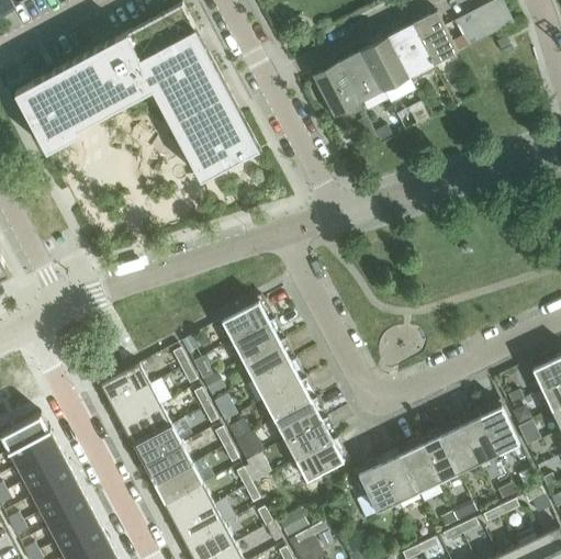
[(0,13),(13,7),(9,0),(0,0),(0,13)]
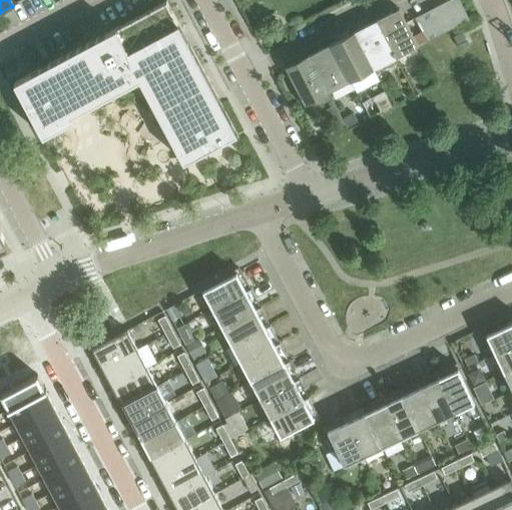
[(468,23),(455,0),(454,0),(445,5),(457,28),(468,23)]
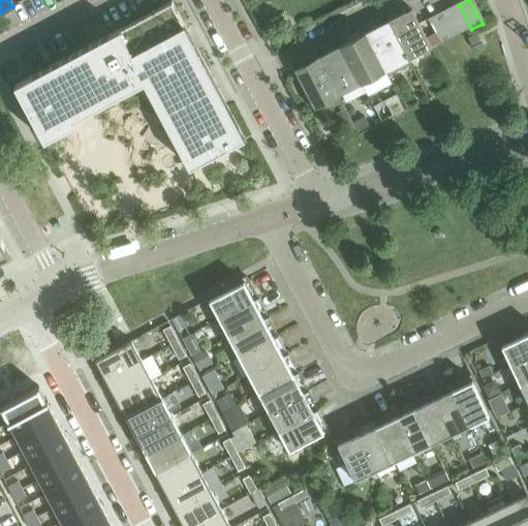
[(162,3),(3,88),(33,144),(41,140),(66,126),(63,122),(134,85),(179,169),(233,141),(162,3)]
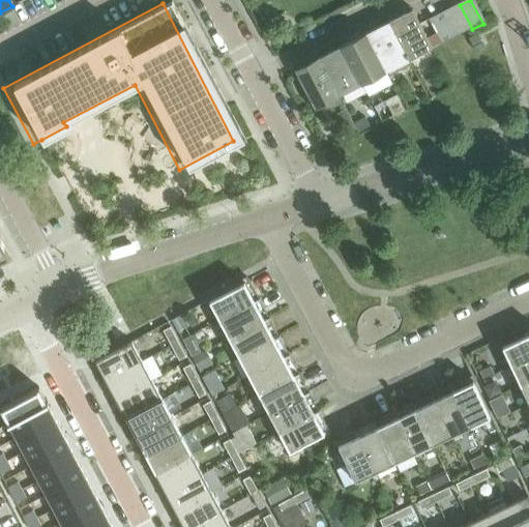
[(472,29),(460,5),(449,10),(462,35),(472,29)]
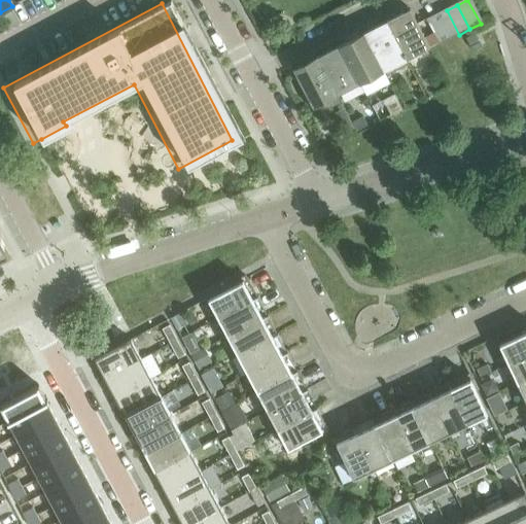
[(459,35),(447,10),(435,16),(449,40),(459,35)]
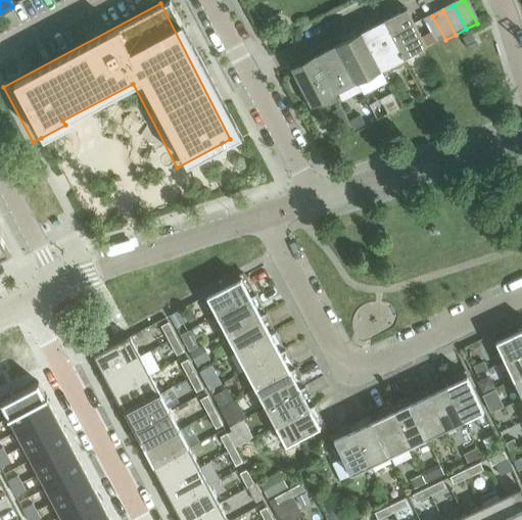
[(426,50),(407,12),(383,25),(402,62),(426,50)]
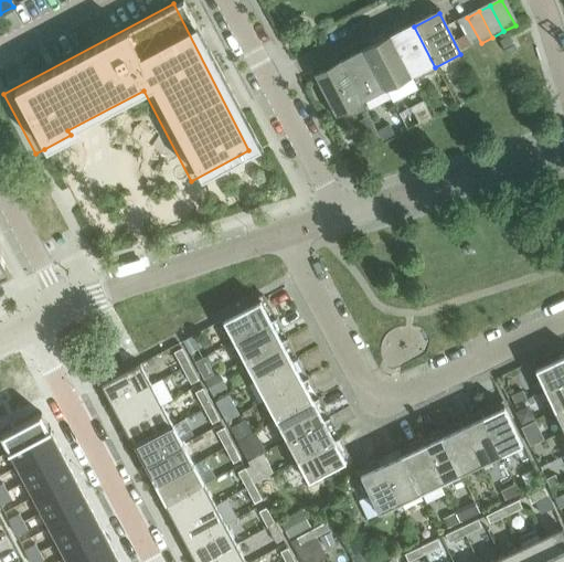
[(481,43),(467,18),(456,23),(469,50),(481,43)]
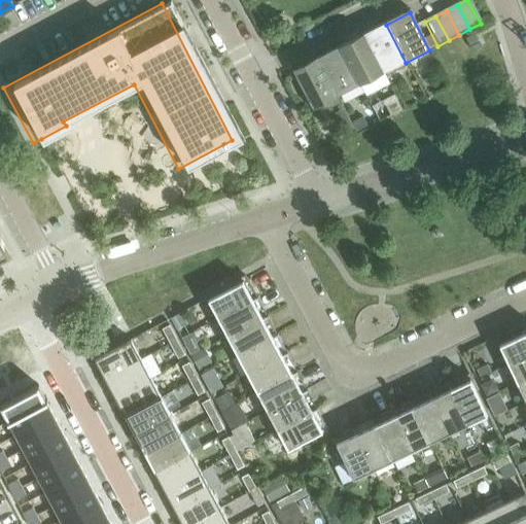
[(406,63),(386,25),(362,37),(383,75),(406,63)]
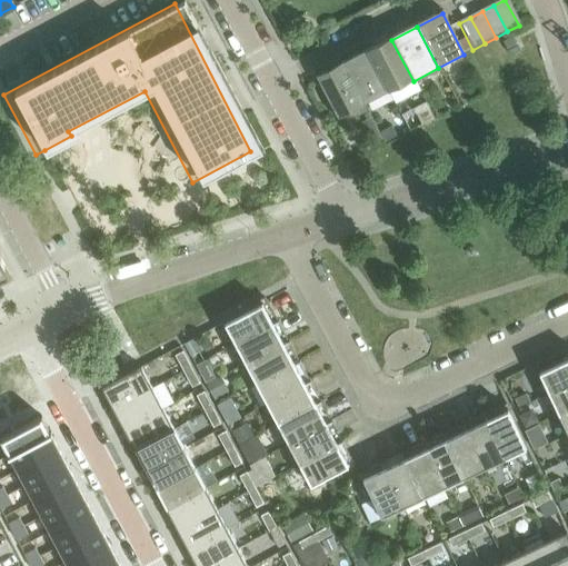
[(519,53),(512,39),(502,45),(509,58),(519,53)]
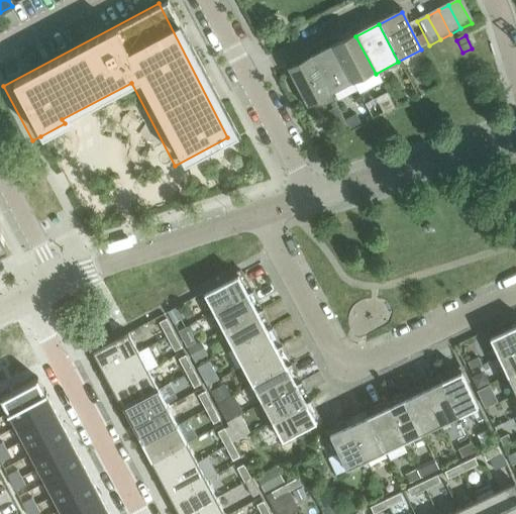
[(376,74),(355,36),(333,47),(352,85),(376,74)]
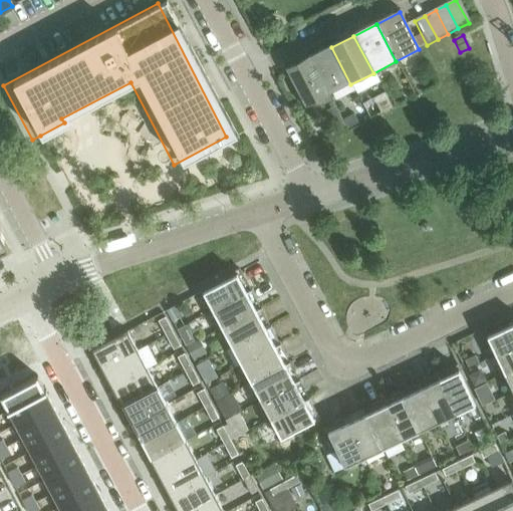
[(350,84),(331,47),(308,59),(327,96),(350,84)]
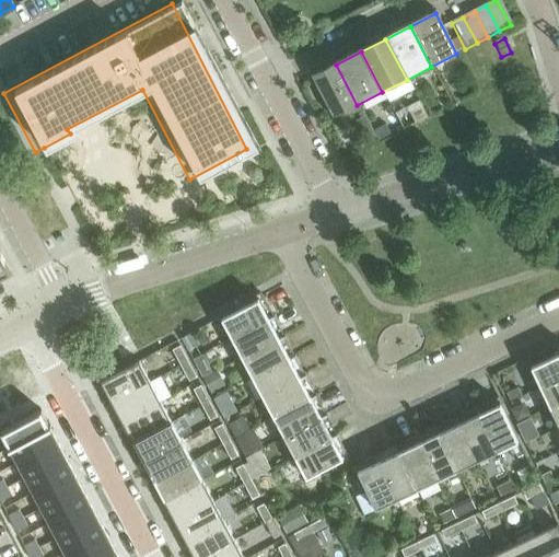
[(357,105),(336,65),(311,78),(332,118),(357,105)]
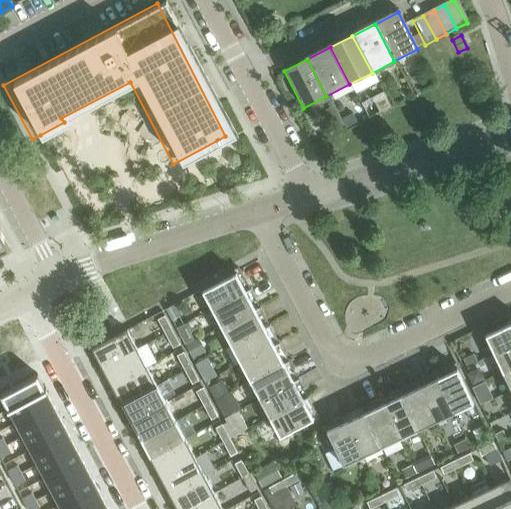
[(0,254),(8,250),(0,234),(0,254)]
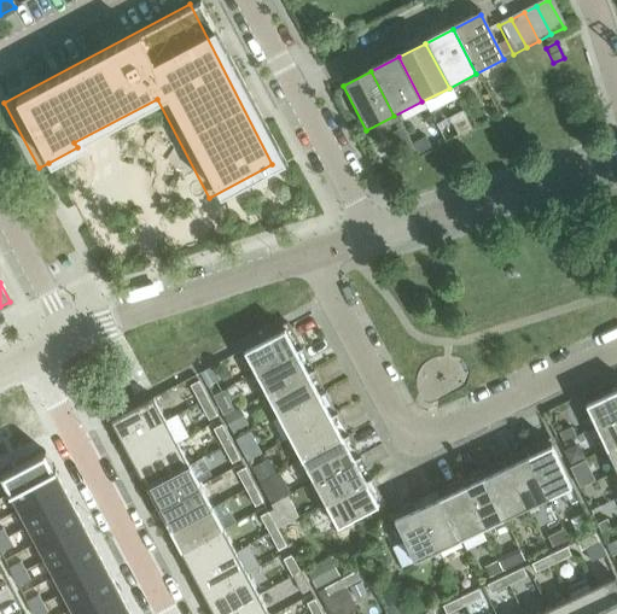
[(295,354),(290,345),(297,341),(290,328),(243,354),(255,375),(295,354)]
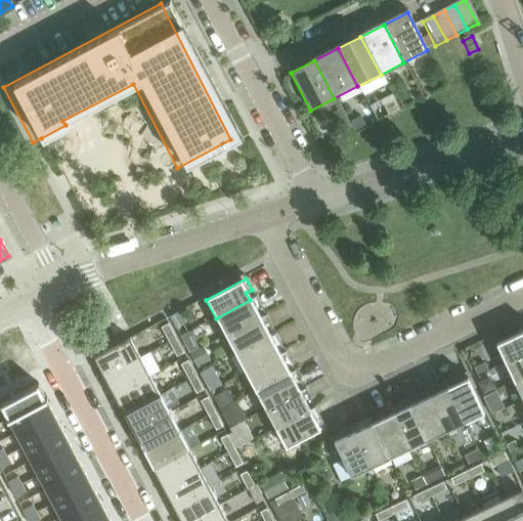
[(260,318),(256,311),(261,308),(255,297),(250,300),(216,318),(225,337),(260,318)]
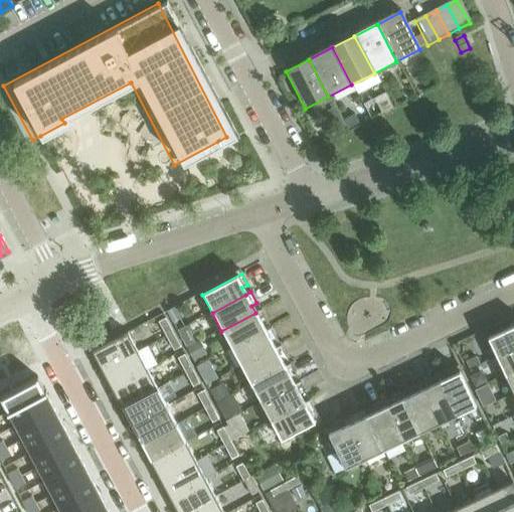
[(266,331),(262,324),(267,322),(261,310),(255,313),(221,331),(231,349),(266,331)]
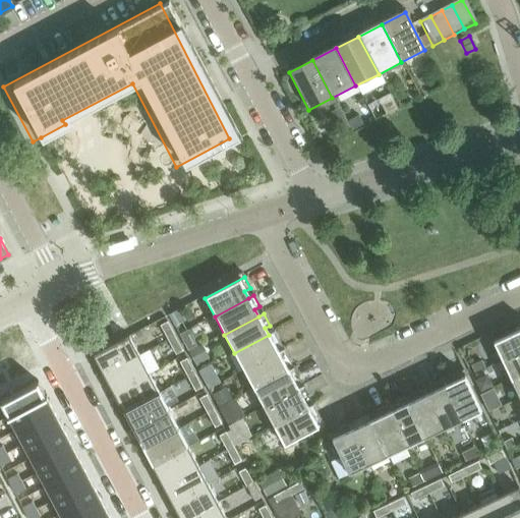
[(174,338),(167,324),(160,328),(167,342),(174,338)]
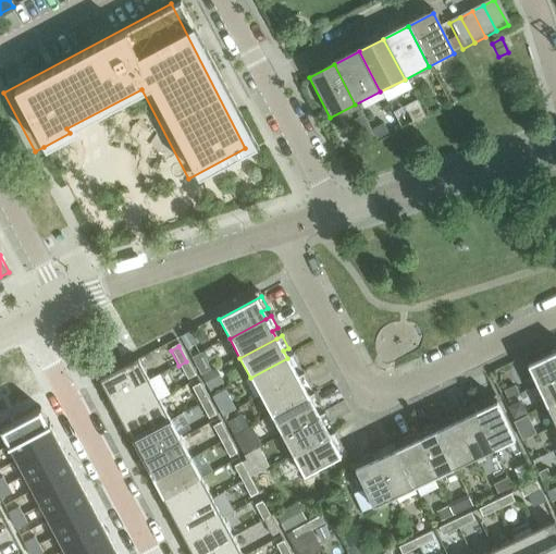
[(555,377),(555,352),(527,367),(536,386),(555,377)]
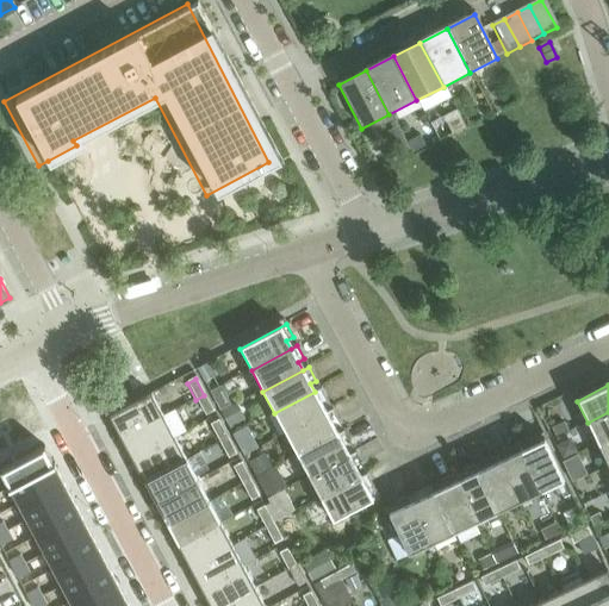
[(325,414),(321,406),(328,403),(321,389),(315,392),(274,413),(286,435),(325,414)]
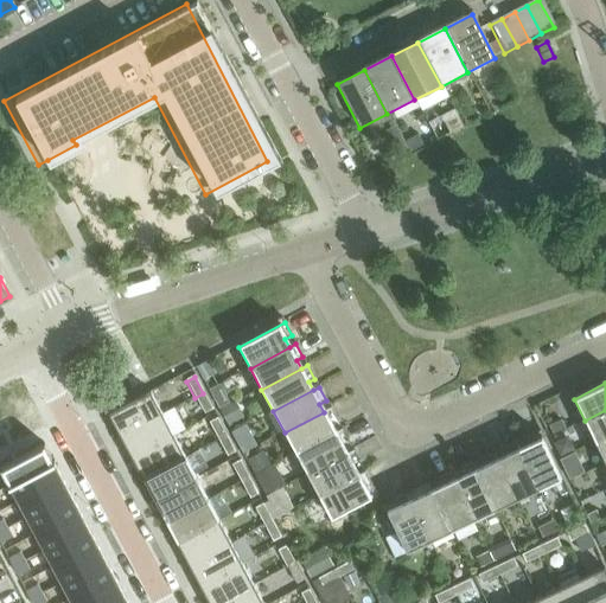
[(119,437),(161,415),(150,393),(108,416),(119,437)]
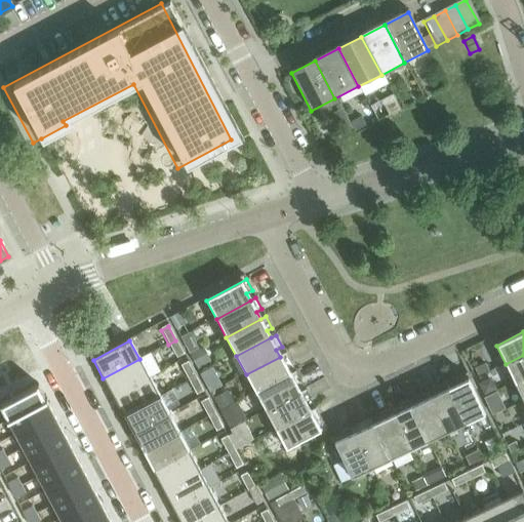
[(184,356),(175,340),(168,345),(176,360),(184,356)]
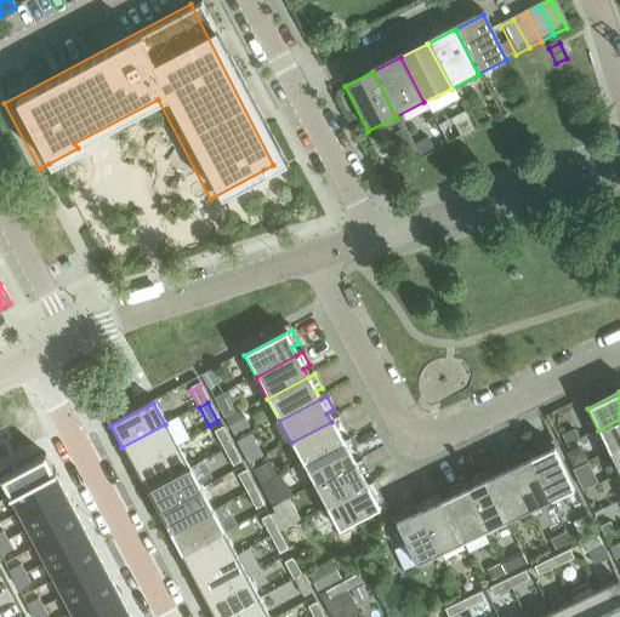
[(343,444),(339,435),(345,432),(339,418),(331,422),(291,443),(303,466),(343,444)]
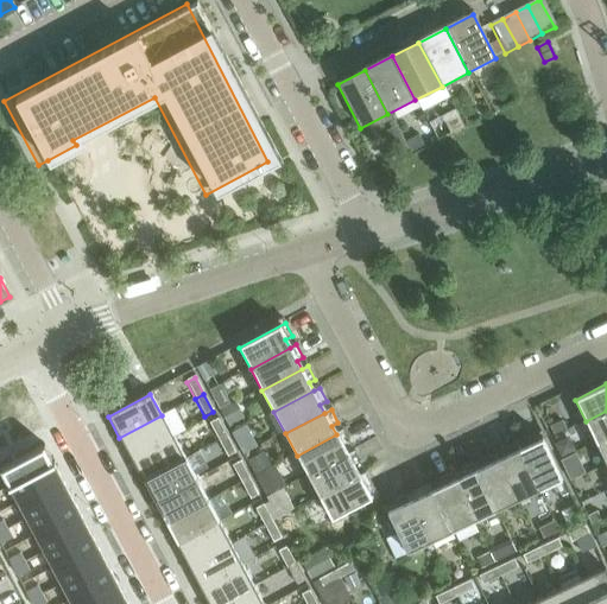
[(131,461),(174,438),(184,432),(174,411),(162,415),(119,438),(131,461)]
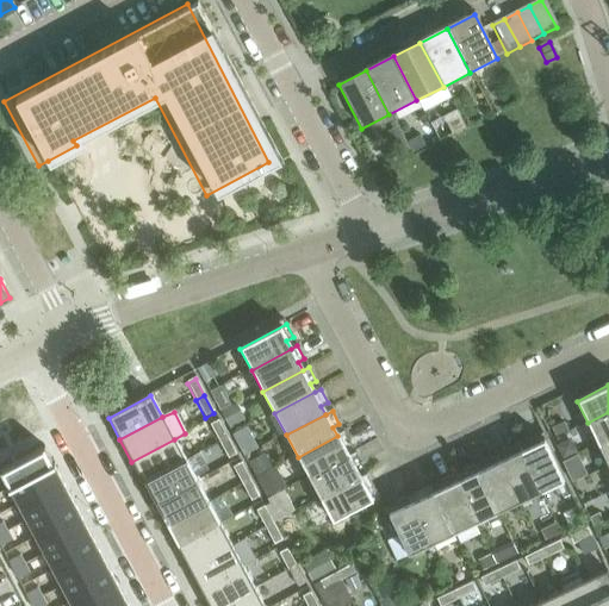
[(608,439),(608,412),(588,423),(598,445),(608,439)]
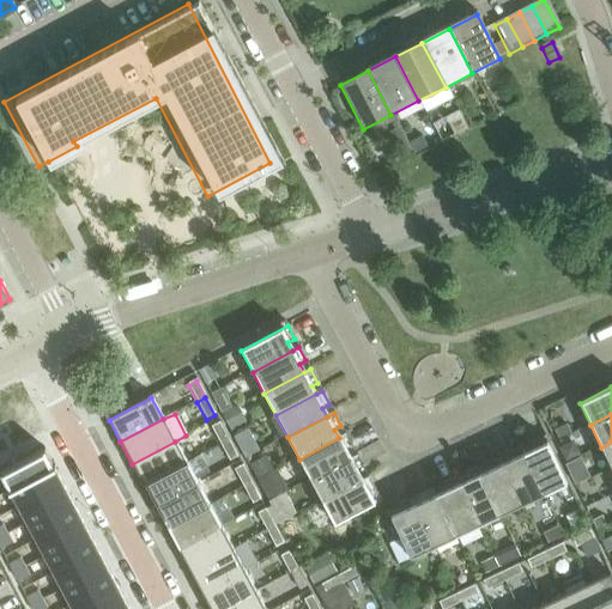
[(228,442),(219,424),(211,428),(219,445),(228,442)]
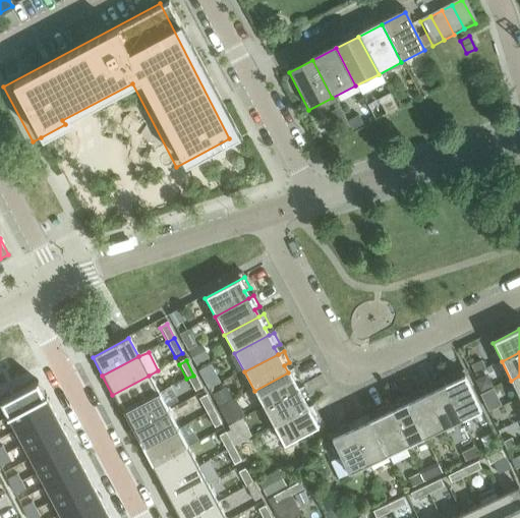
[(264,409),(303,388),(293,369),(288,372),(254,391),(264,409)]
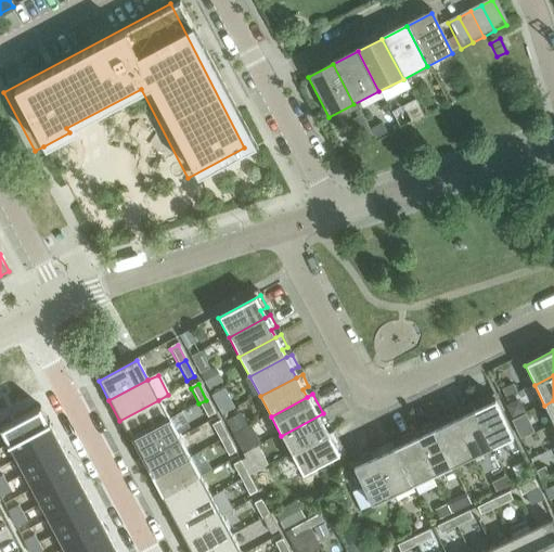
[(513,439),(495,401),(492,396),(480,402),(482,408),(475,411),(492,448),(513,439)]
